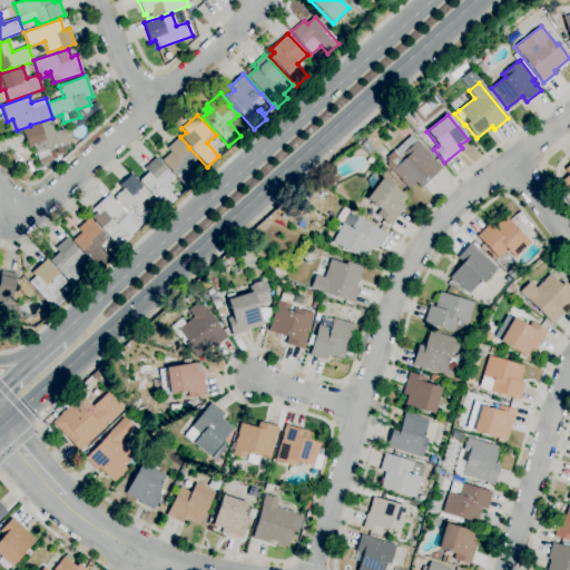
[(40,166),(33,147),(29,149),(22,129),(40,123),(40,124),(50,120),(55,133),(66,128),(71,143),(62,146),(64,151),(57,154),(55,148),(48,150),(49,153),(55,150),(57,157),(50,159),(51,161),(40,166)]
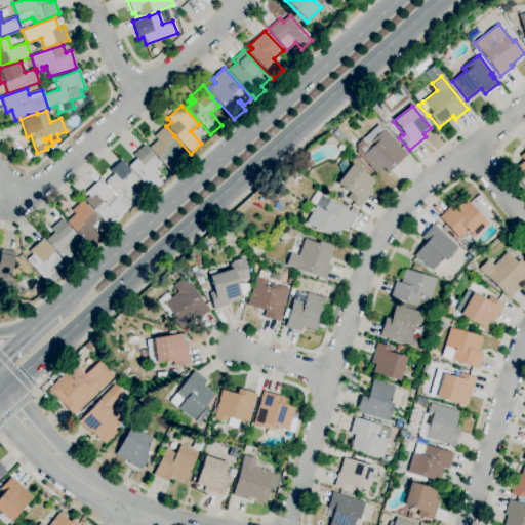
[(375,174),(368,167),(369,166),(361,157),(356,152),(357,147),(356,145),(362,138),(362,139),(378,124),(384,130),(384,129),(402,150),(402,149),(407,155),(387,173),(382,168),(375,174)]
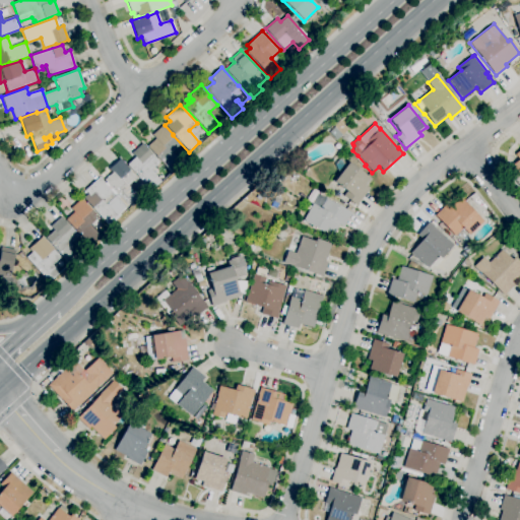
[(171,173),(147,146),(155,139),(152,135),(163,125),(173,136),(180,144),(171,151),(182,164),(171,173)]
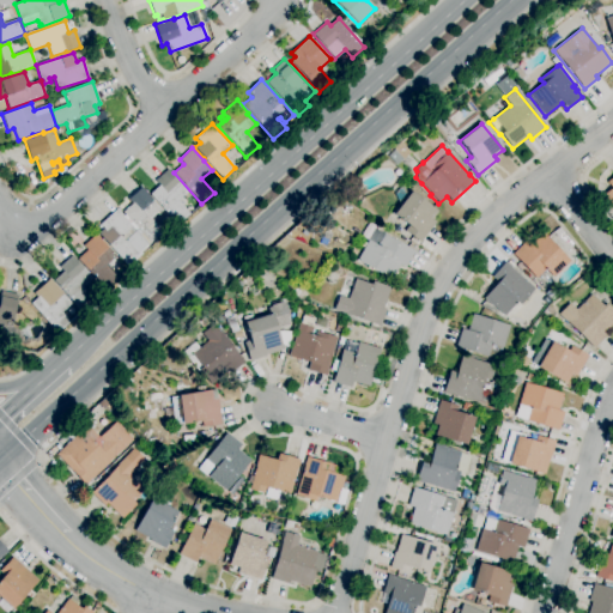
[(396,165),(388,156),(394,150),(404,158),(396,165)]
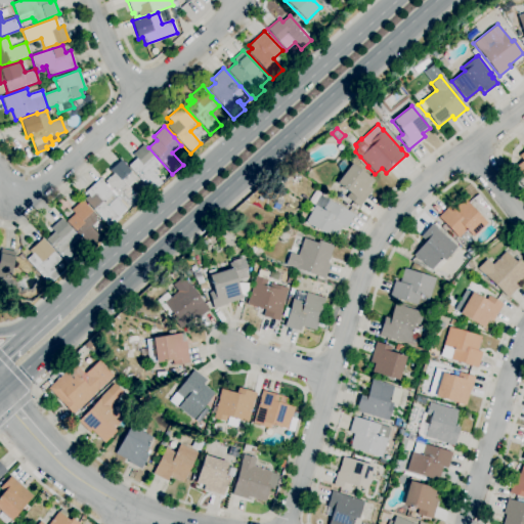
[(151,192),(128,166),(136,159),(132,155),(143,144),(154,155),(153,156),(160,164),(151,172),(162,183),(151,192)]
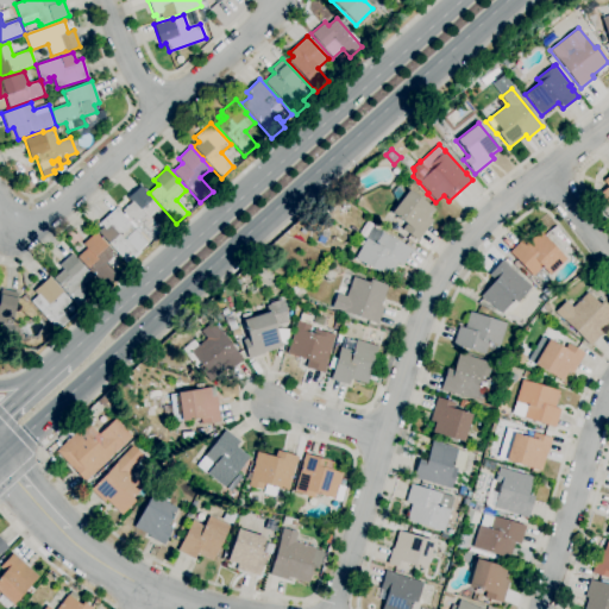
[(48,183),(45,176),(55,173),(57,179),(48,183)]
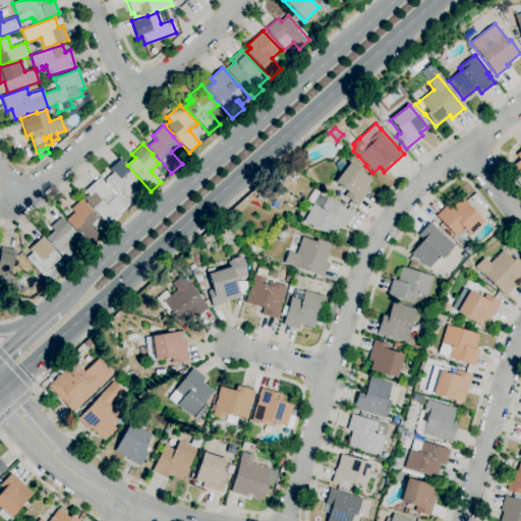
[(511,165),(520,177),(520,149),(514,155),(518,160),(511,165)]
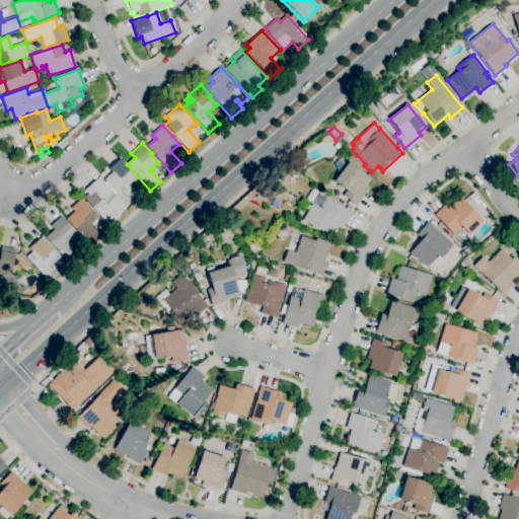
[(125,204),(103,179),(110,173),(107,169),(120,159),(129,169),(129,170),(136,177),(127,186),(135,195),(125,204)]
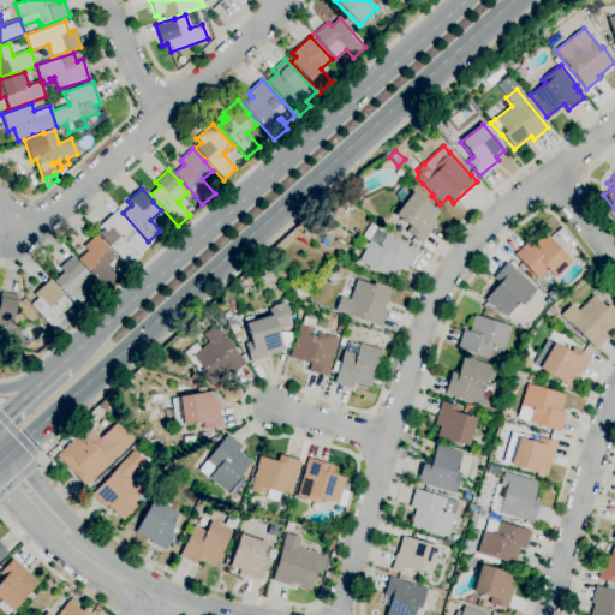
[(425,239),(425,238),(422,244),(406,232),(410,227),(394,215),(412,192),(439,213),(434,220),(437,222),(425,239)]
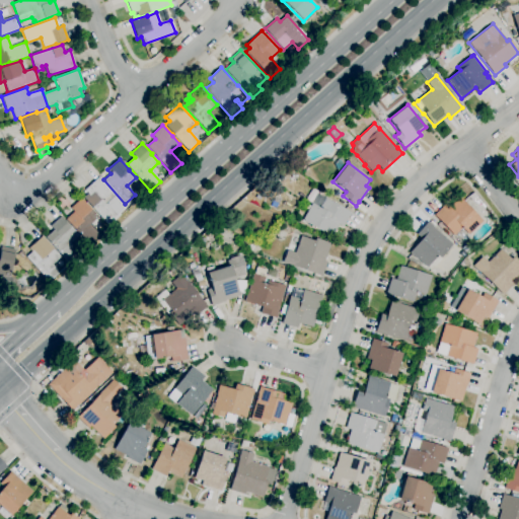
[(107,224),(79,194),(84,190),(98,177),(115,195),(116,195),(127,206),(107,224)]
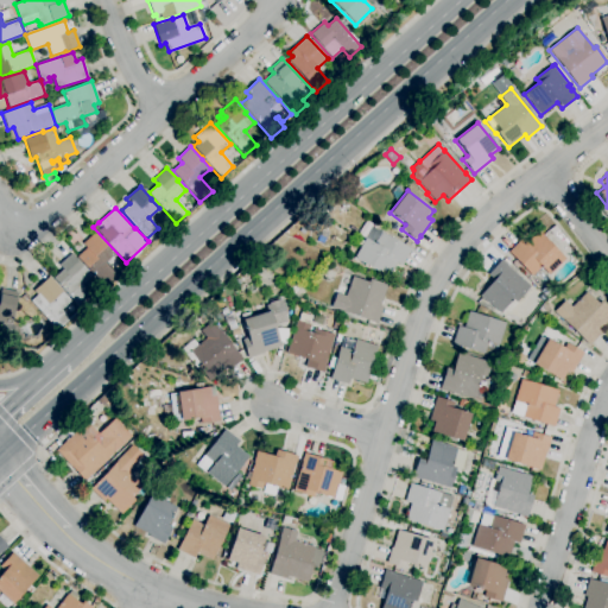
[(387,278),(354,259),(372,227),(381,233),(382,232),(412,249),(403,265),(397,263),(387,278)]
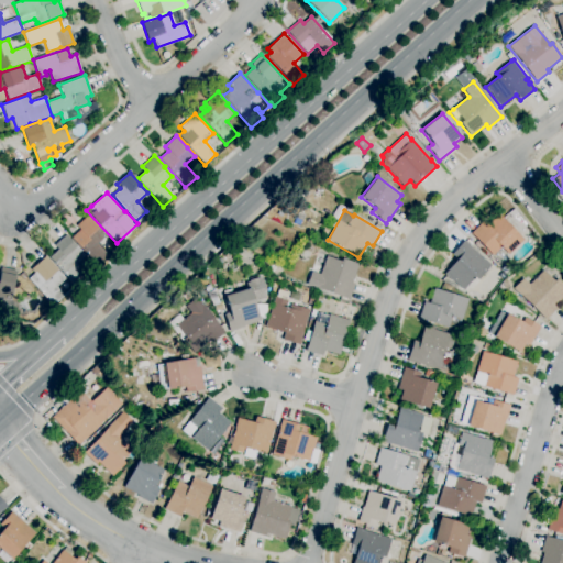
[(96,266),(80,247),(80,249),(70,238),(80,230),(76,225),(88,214),(99,227),(98,227),(106,236),(97,244),(108,256),(96,266)]
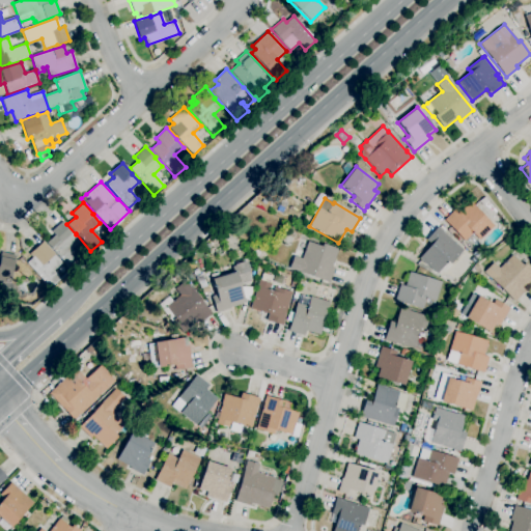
[(465,242),(444,220),(456,208),(459,212),(470,202),(494,226),(479,241),(472,233),(465,242)]
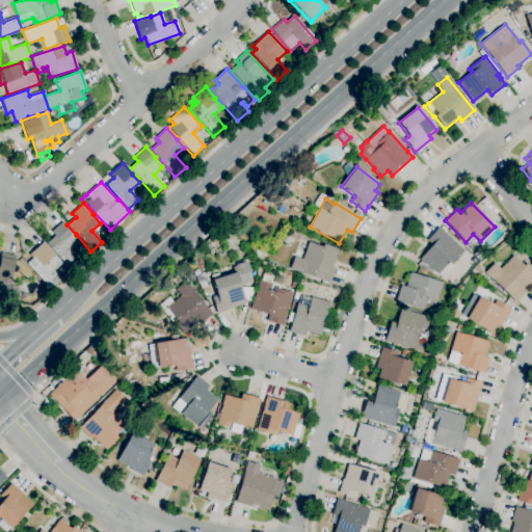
[(71,270),(47,243),(55,236),(51,232),(62,221),(73,233),(72,233),(79,241),(71,248),(81,261),(71,270)]
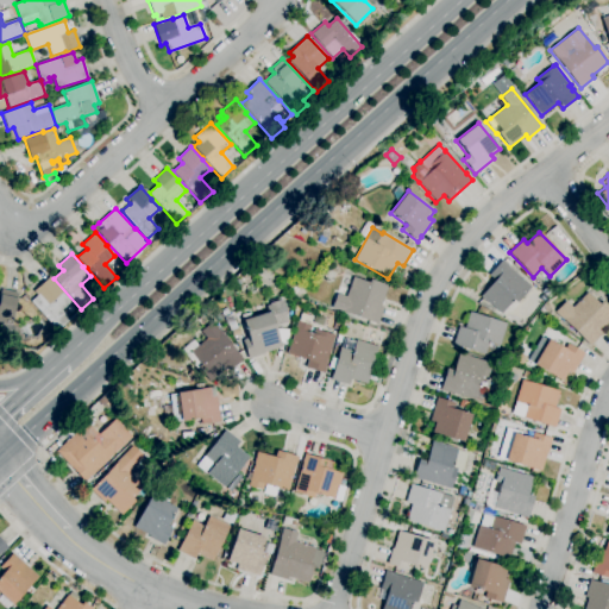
[(501,314),(481,297),(494,280),(489,275),(501,261),(532,287),(518,303),(513,300),(501,314)]
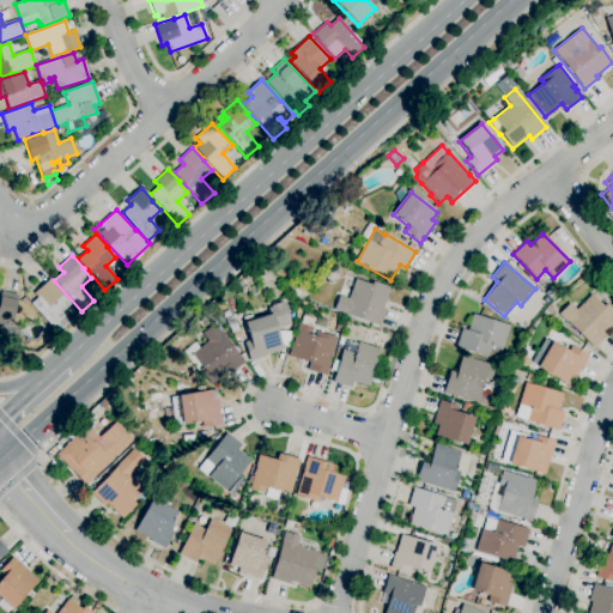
[(58,333),(30,304),(37,298),(34,293),(49,279),(64,293),(62,295),(71,303),(71,304),(74,308),(71,311),(67,308),(66,308),(74,317),(70,322),(58,333)]
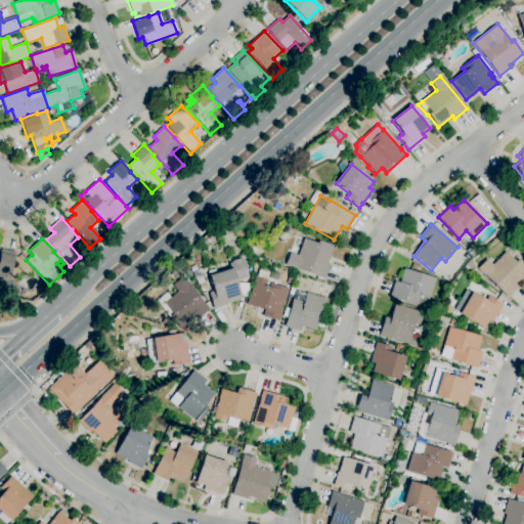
[(324,279),(286,264),(290,253),(297,256),(304,238),(317,244),(318,241),(334,246),(328,263),(331,264),(324,279)]
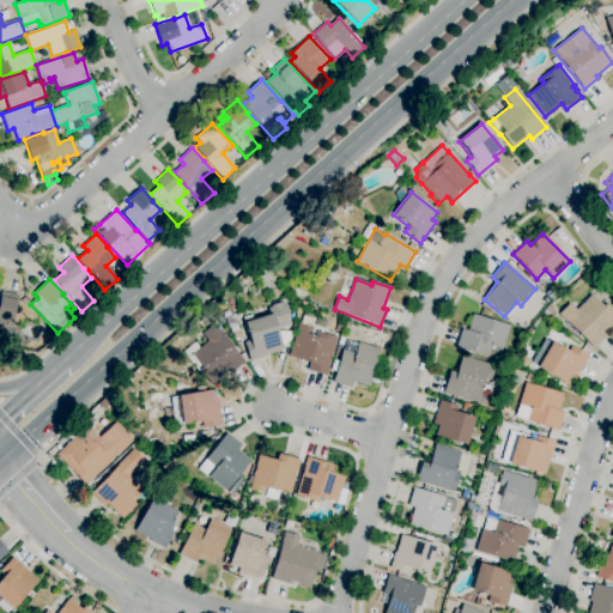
[(0,297),(1,291),(18,295),(16,302),(10,327),(0,325),(0,297)]
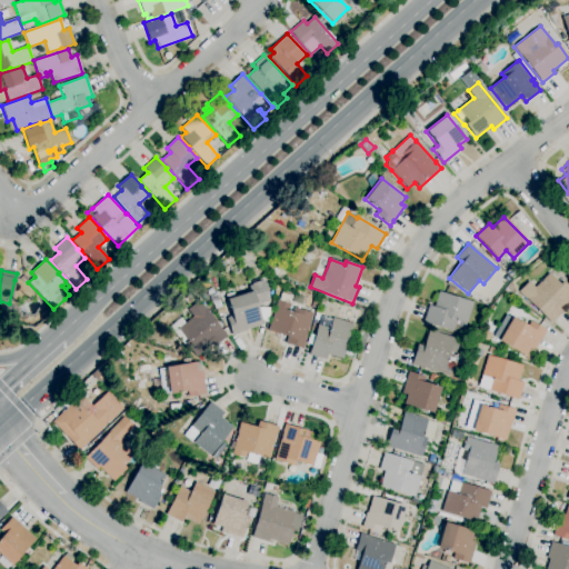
[(551,323),(529,301),(527,303),(519,296),(520,295),(518,291),(529,281),(535,288),(549,273),(559,283),(562,281),(568,288),(568,300),(561,309),(563,311),(551,323)]
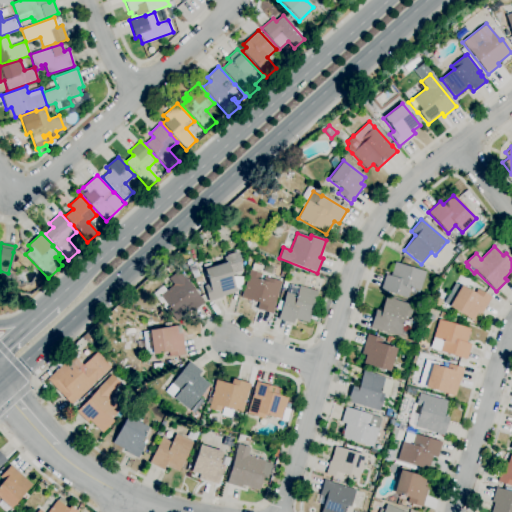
[(232,277),(243,277),(240,290),(235,288),(236,292),(222,297),(222,298),(209,302),(204,286),(208,285),(204,269),(225,262),(224,257),(227,256),(226,253),(232,251),(232,252),(234,252),(234,253),(235,253),(236,254),(238,253),(242,263),(240,264),(242,271),(231,274),(232,277)]
